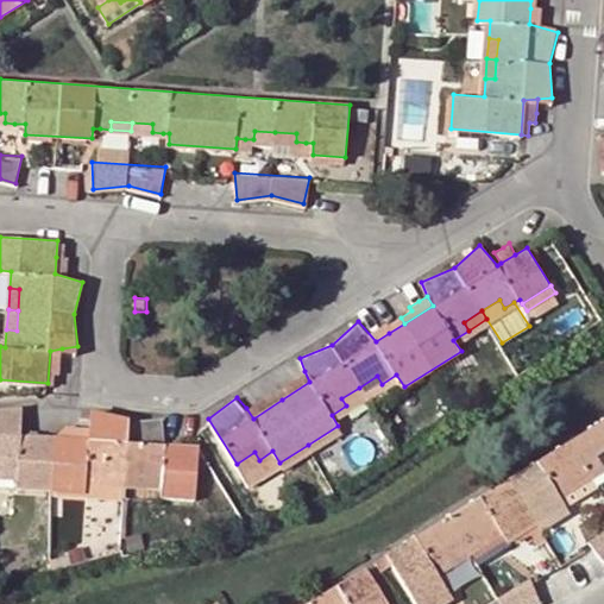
[(48,383),(55,384),(56,371),(61,371),(61,360),(62,348),(50,351),(48,383)]
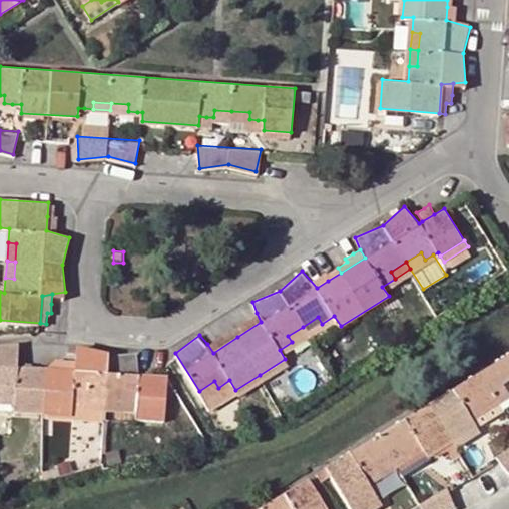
[(234,333),(237,337),(261,322),(257,313),(247,319),(238,325),(240,328),(234,333)]
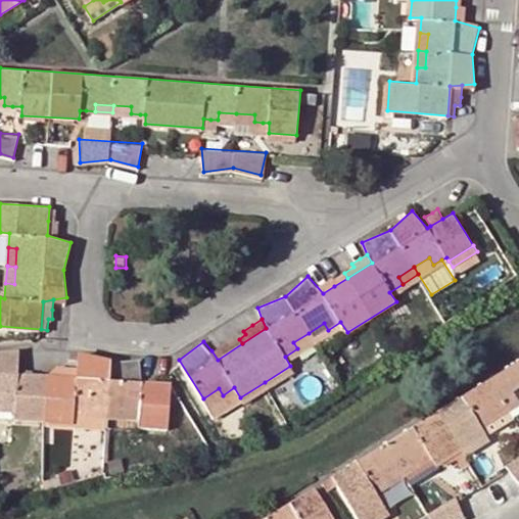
[(309,333),(312,339),(328,330),(324,323),(309,333)]
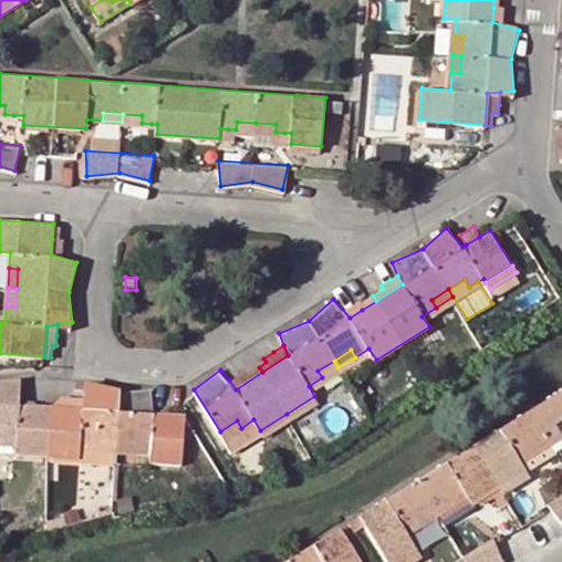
[(318,371),(322,377),(337,367),(334,361),(318,371)]
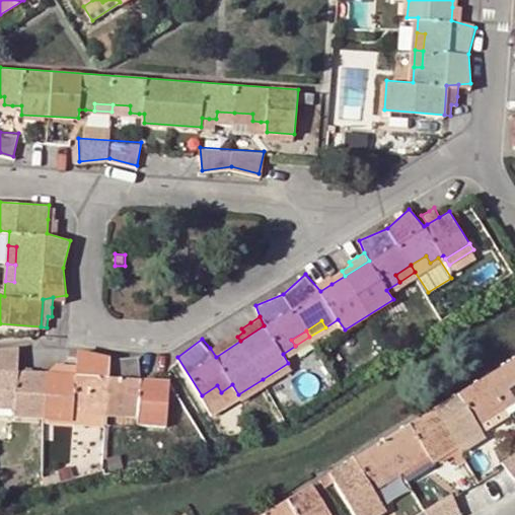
[(218,343),(210,348),(216,357),(240,341),(237,337),(229,342),(227,338),(218,343)]
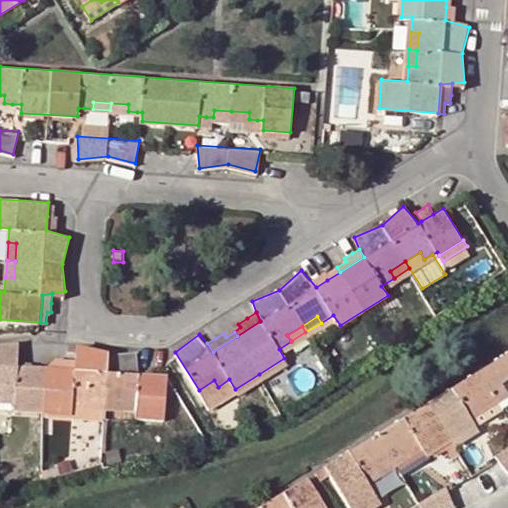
[(16,342),(0,343),(0,395),(3,395),(3,401),(16,402),(15,409),(72,412),(72,406),(86,407),(86,400),(106,402),(125,403),(124,409),(137,410),(137,418),(164,419),(167,375),(156,374),(140,374),(137,351),(108,354),(81,347),(78,360),(75,370),(47,367),(33,366),(19,365),(16,342)]
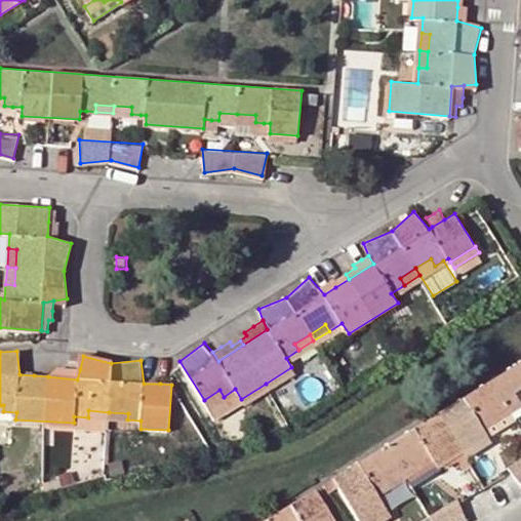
[(520,362),(324,484),(329,492),(338,485),(360,520),(377,520),(390,514),(377,495),(383,492),(392,486),(387,480),(402,471),(417,461),(422,468),(434,459),(438,467),(443,463),(450,458),(463,450),(478,441),(488,435),(484,428),(496,422),(492,415),(508,405),(520,398),(520,362)]
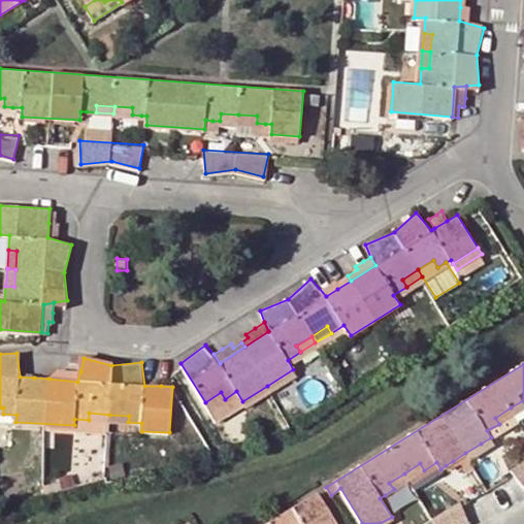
[(48,379),(77,382),(80,371),(65,370),(59,369),(48,379)]
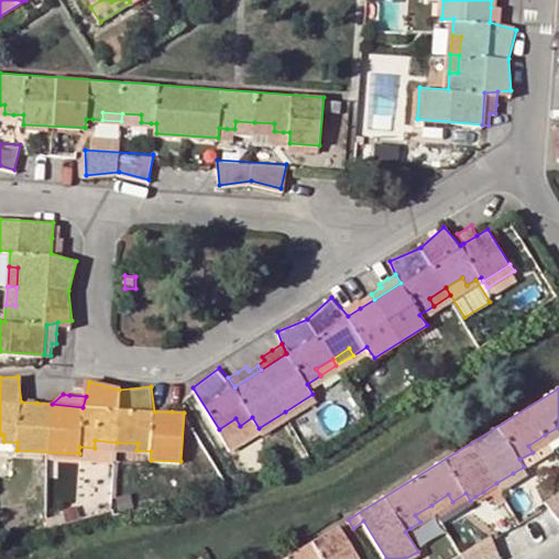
[(285,412),(289,418),(317,401),(313,394),(285,412)]
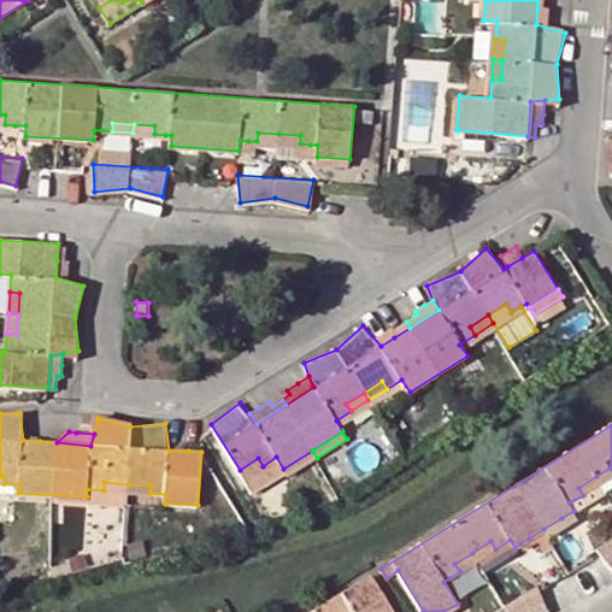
[(283,469),(286,472),(288,477),(317,458),(312,451),(283,469)]
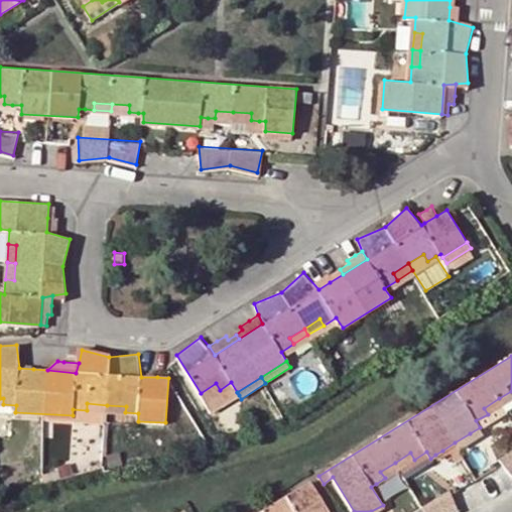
[(216,383),(201,393),(213,412),(239,395),(237,392),(231,382),(220,390),(216,383)]
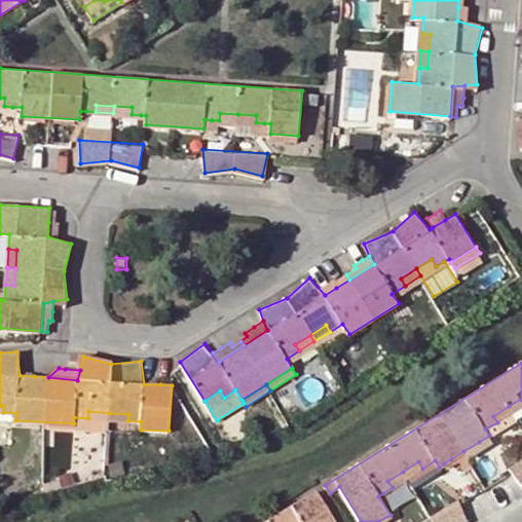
[(512,412),(521,406),(521,399),(509,406),(512,412)]
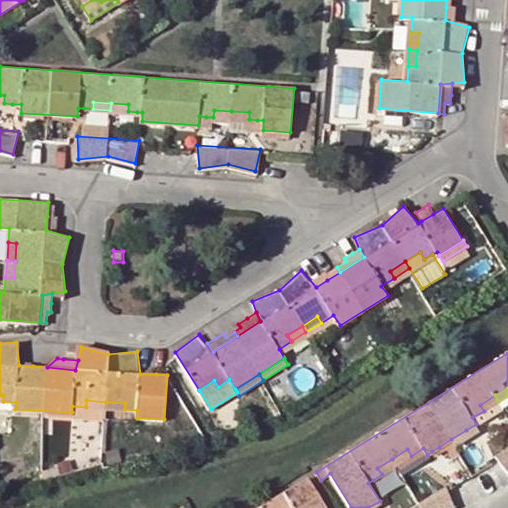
[(3,395),(0,395),(0,407),(15,409),(16,402),(3,401),(3,395)]
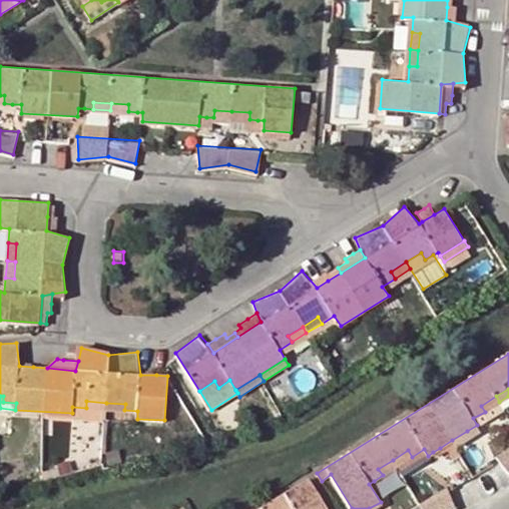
[(504,409),(499,402),(496,396),(481,406),(485,412),(489,419),(504,409)]
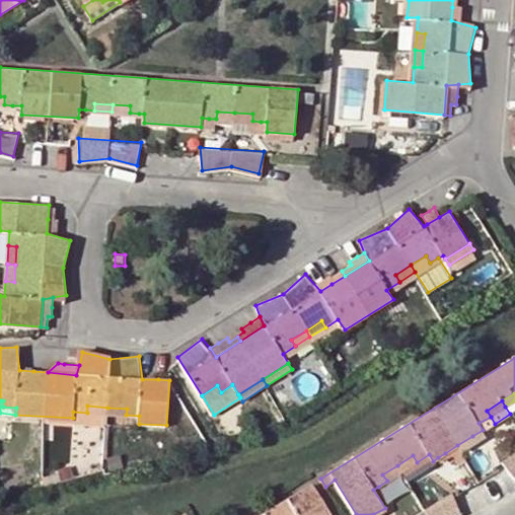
[(445,453),(438,457),(442,461),(454,454),(459,462),(466,458),(457,445),(445,453)]
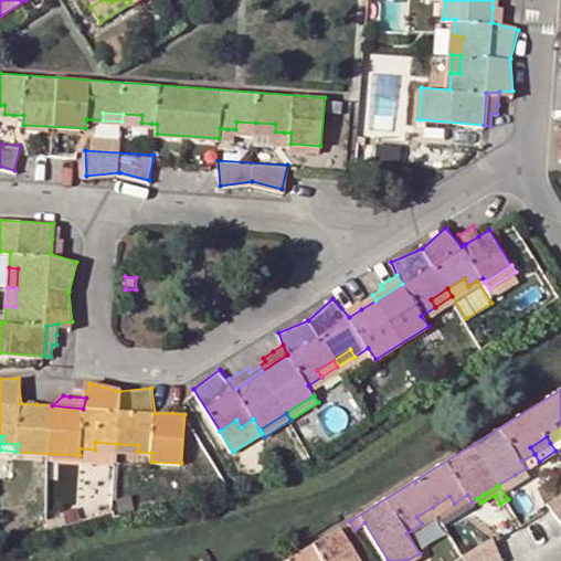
[(560,494),(548,501),(560,516),(560,494)]
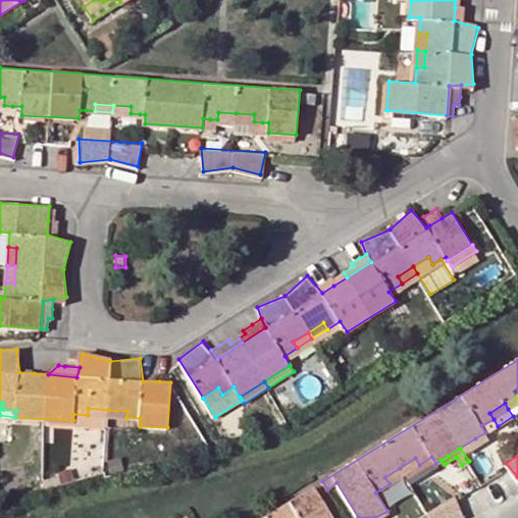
[(400,468),(404,475),(409,483),(437,466),(435,464),(431,457),(419,465),(415,458),(400,468)]
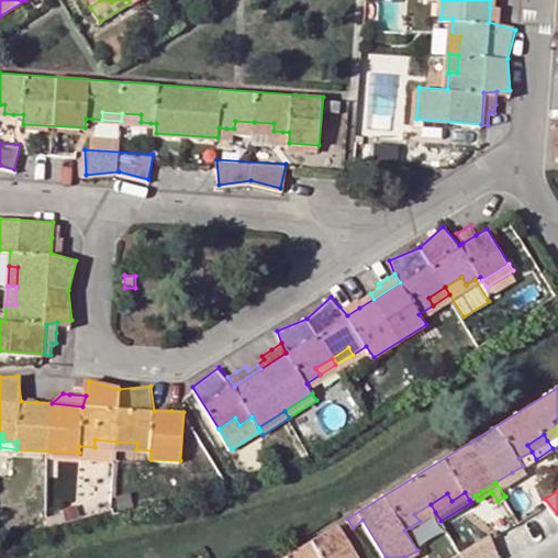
[(64,511),(46,514),(45,523),(80,514),(77,502),(64,506),(64,511)]
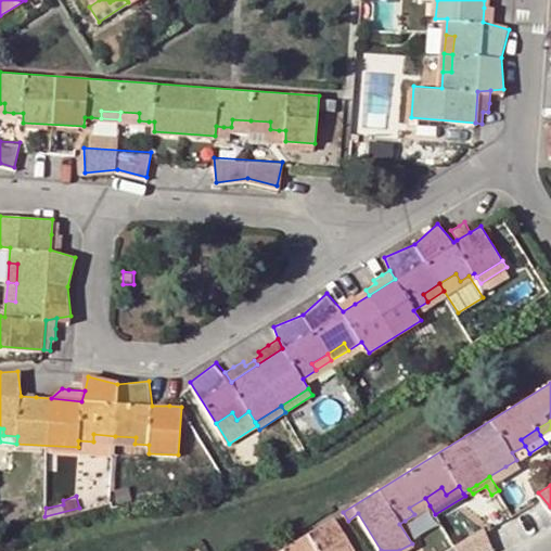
[(409,508),(414,514),(430,505),(425,498),(409,508)]
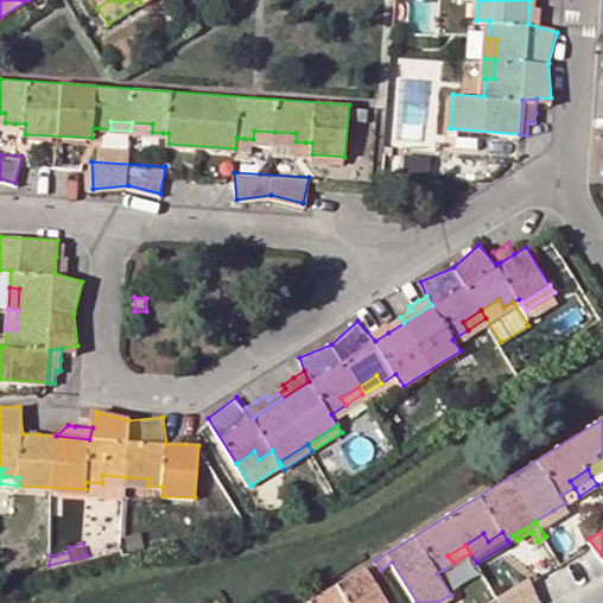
[(388,602),(365,565),(304,602),(388,602)]
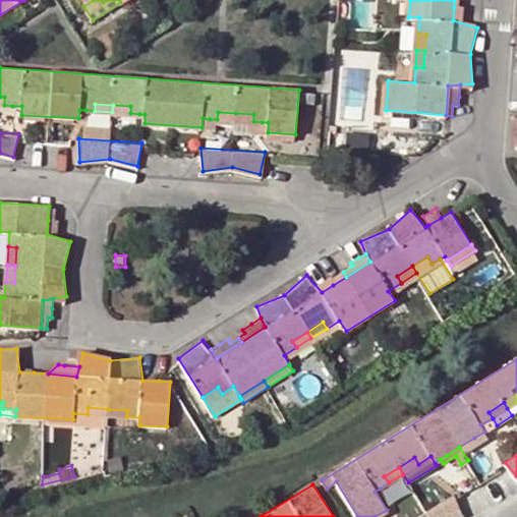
[(426,510),(431,516),(457,516),(462,515),(453,494),(426,510)]
